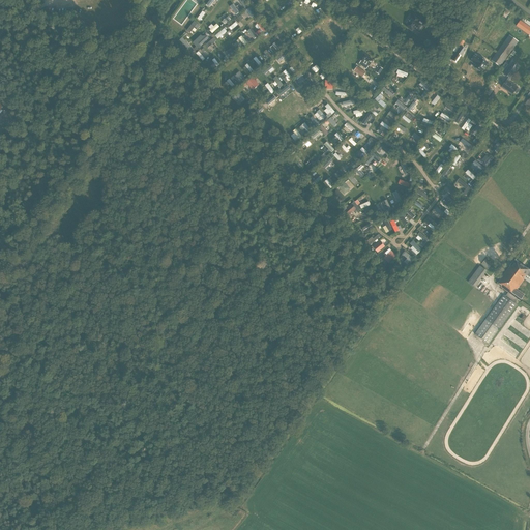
[(215,0),(211,0),(208,6),(212,8),(217,1),(215,0)]
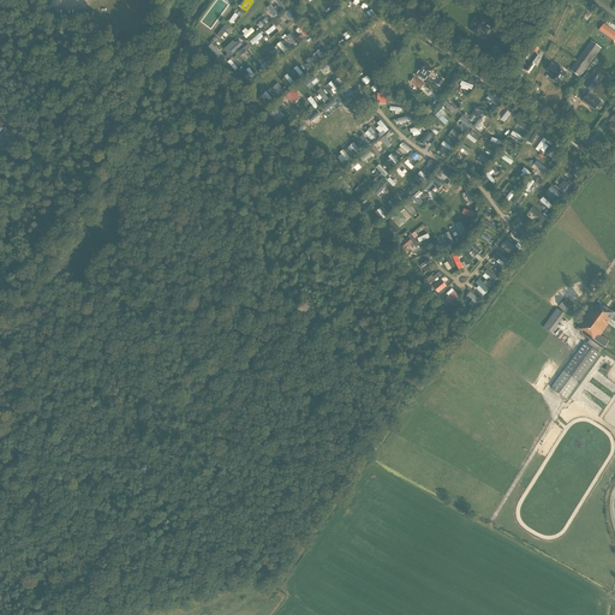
[(236,15),(228,25),(233,28),(240,18),(236,15)]
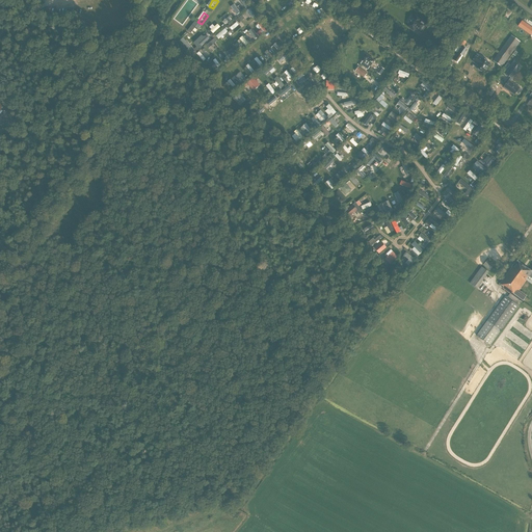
[(415,17),(409,24),(410,25),(408,27),(414,30),(415,28),(421,32),(426,25),(420,21),(421,19),(417,16),(416,18),(415,17)]
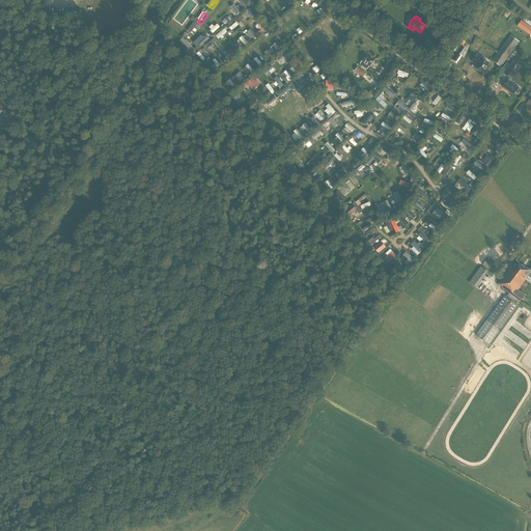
[(530,28),(521,21),(518,26),(530,35),(530,33),(530,28)]
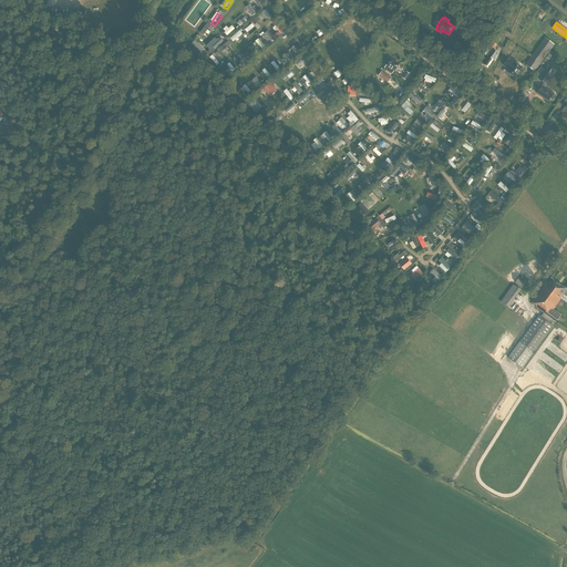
[(274,27),(281,35),(285,32),(277,23),(274,27)]
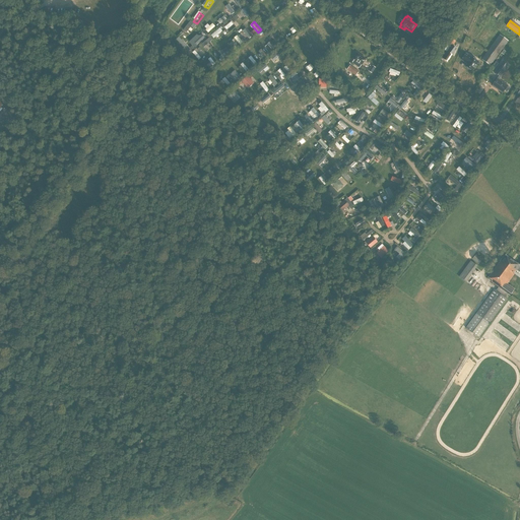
[(190,37),(197,26),(191,22),(184,33),(190,37)]
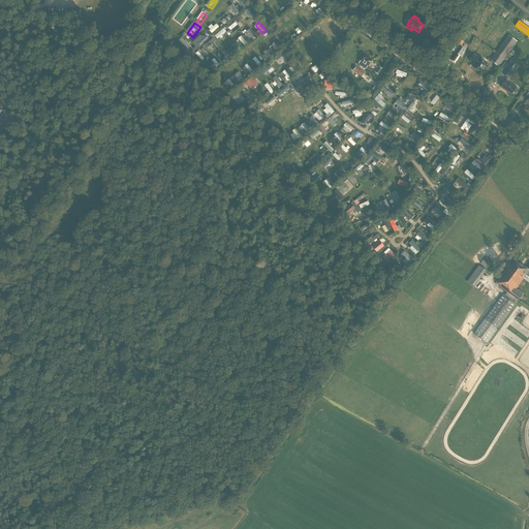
[(236,23),(228,29),(230,32),(239,27),(236,23)]
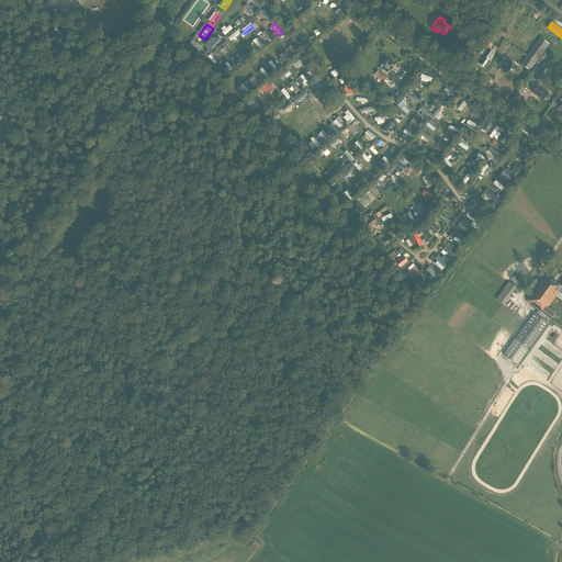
[(262,36),(268,43),(272,38),(266,33),(262,36)]
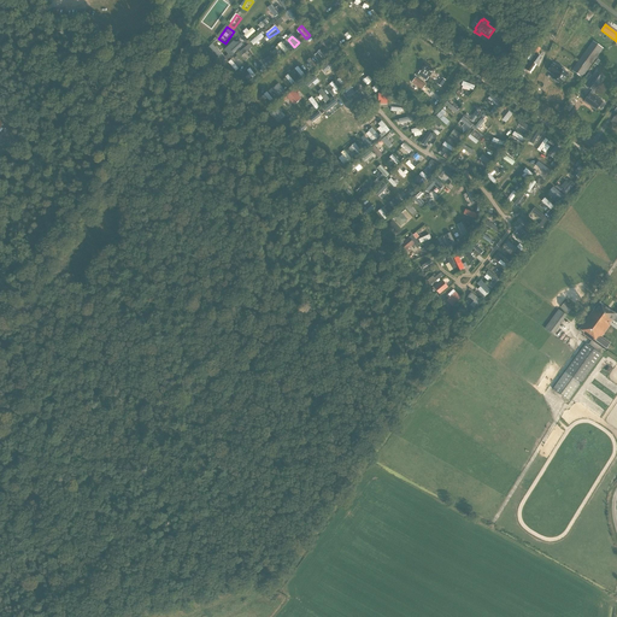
[(593,42),(573,71),(582,78),(603,48),(593,42)]
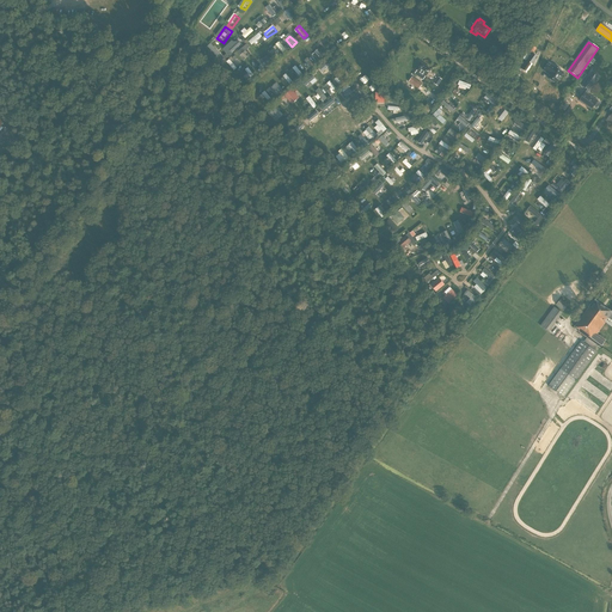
[(526,61),(521,69),(524,71),(522,72),(526,74),(526,73),(527,74),(533,66),(537,57),(527,53),(524,59),(526,61)]
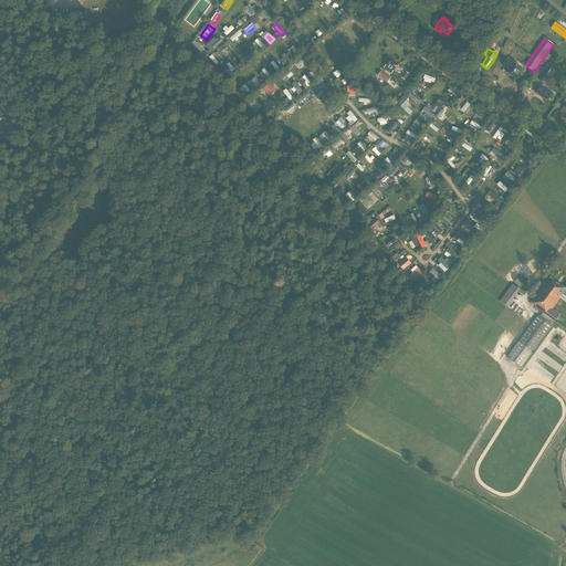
[(391,74),(394,72),(398,65),(390,59),(385,65),(386,65),(384,69),(391,74)]
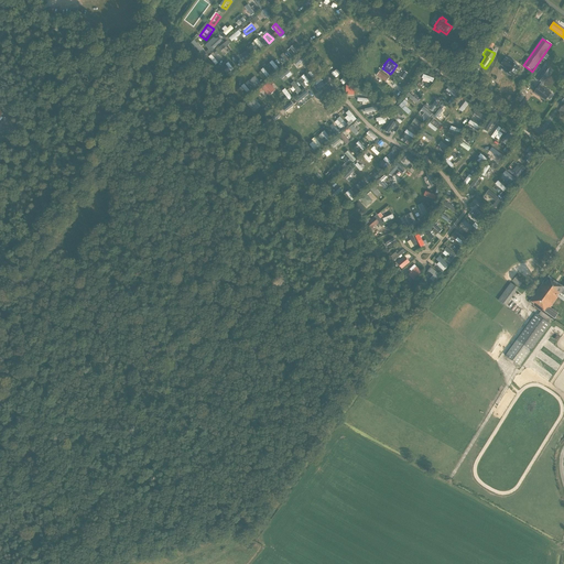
[(519,67),(511,63),(506,58),(501,65),(507,69),(505,72),(512,77),(519,67)]
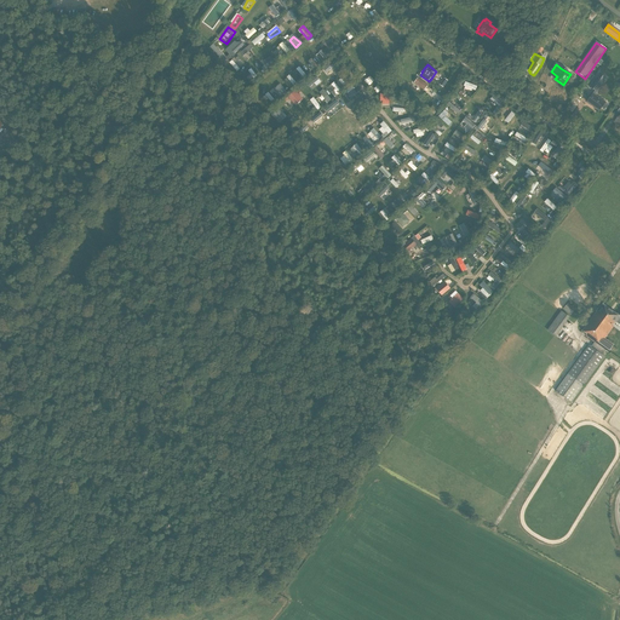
[(251,72),(247,74),(254,82),(258,79),(251,72)]
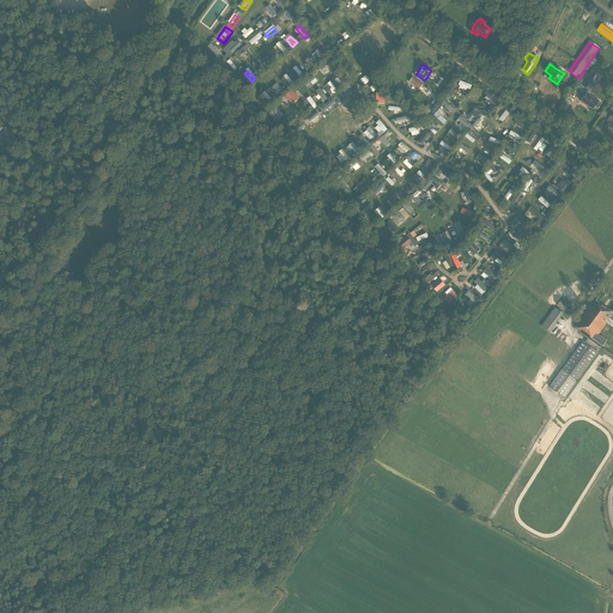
[(586,93),(581,101),(593,110),(595,107),(598,108),(601,103),(599,102),(588,95),(590,91),(600,77),(593,72),(583,86),(588,90),(586,93)]
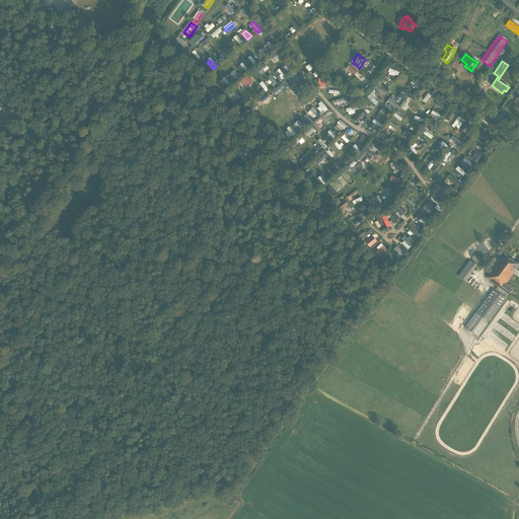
[(244,74),(248,71),(243,65),(239,68),(244,74)]
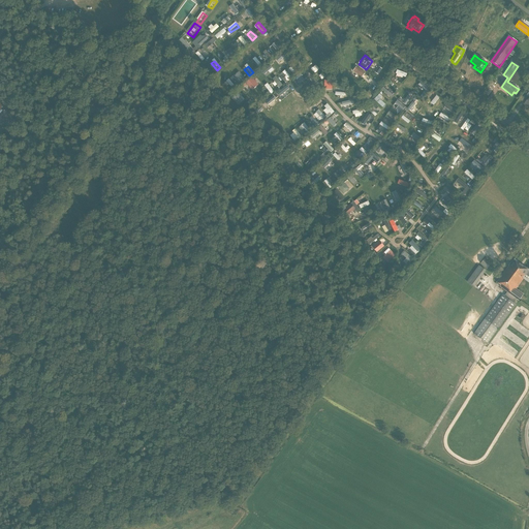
[(365,73),(356,67),(353,71),(362,78),(365,73)]
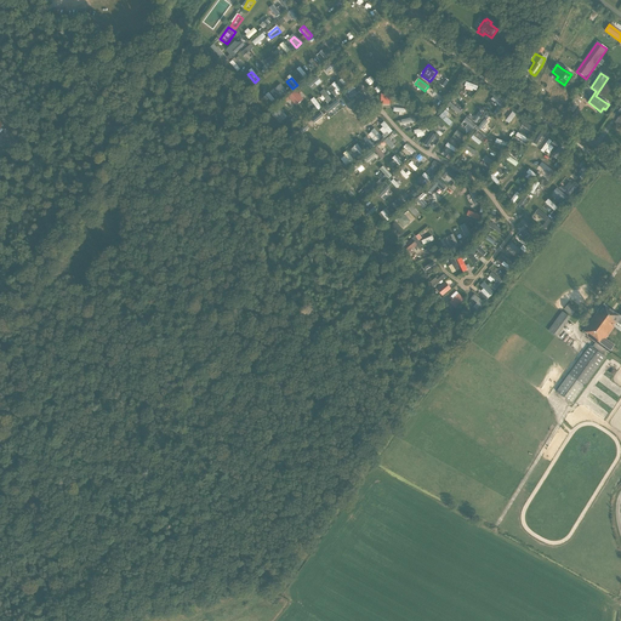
[(281,101),(288,96),(280,87),(277,90),(280,93),(278,96),(281,101)]
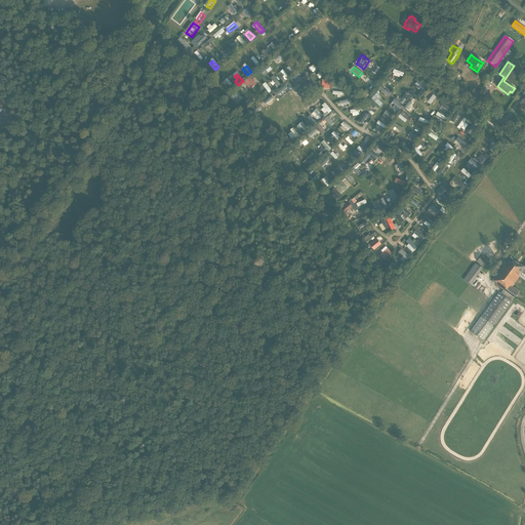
[(252,79),(241,85),(244,91),(248,88),(249,90),(256,86),(252,79)]
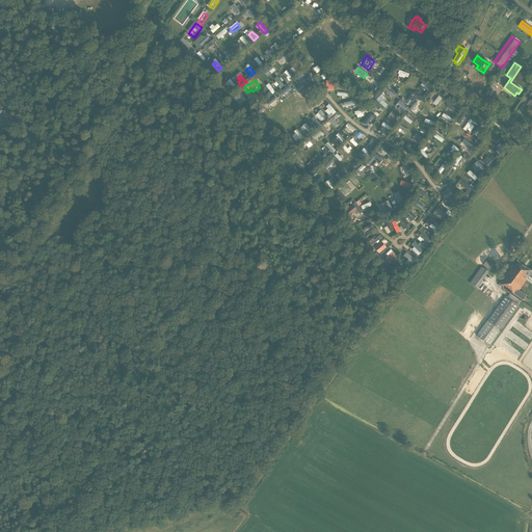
[(423,81),(420,85),(427,90),(430,86),(423,81)]
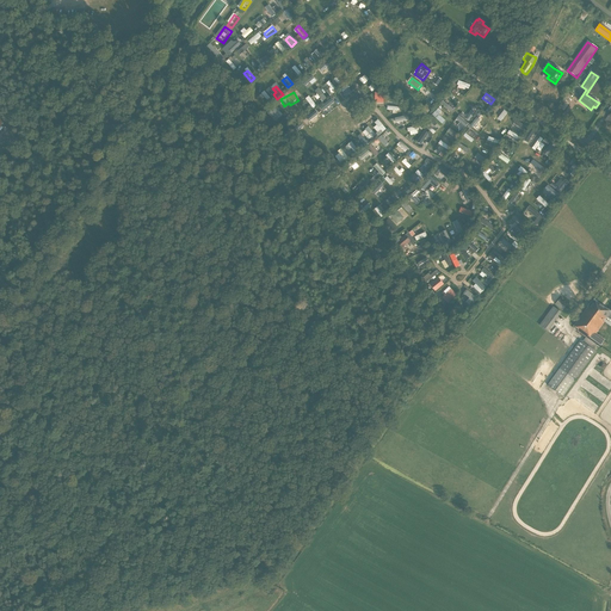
[(334,103),(332,98),(320,107),(322,111),(334,103)]
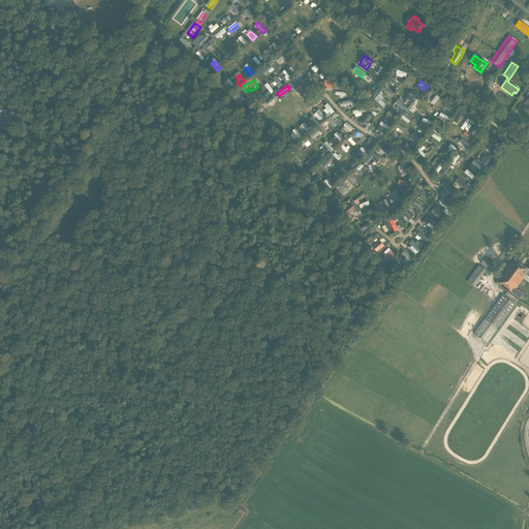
[(391,97),(394,94),(386,88),(383,91),(391,97)]
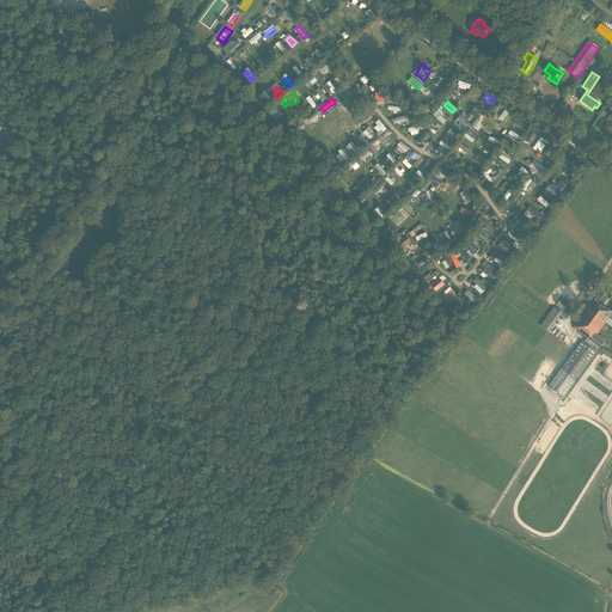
[(428,103),(418,117),(423,121),(433,106),(428,103)]
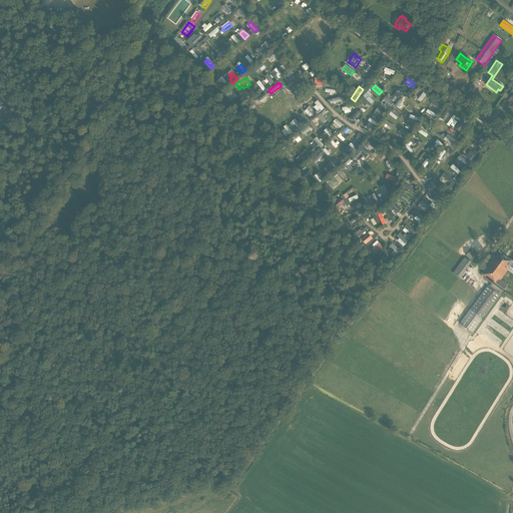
[(364,96),(372,104),(375,101),(369,96),(372,93),(370,91),(364,96)]
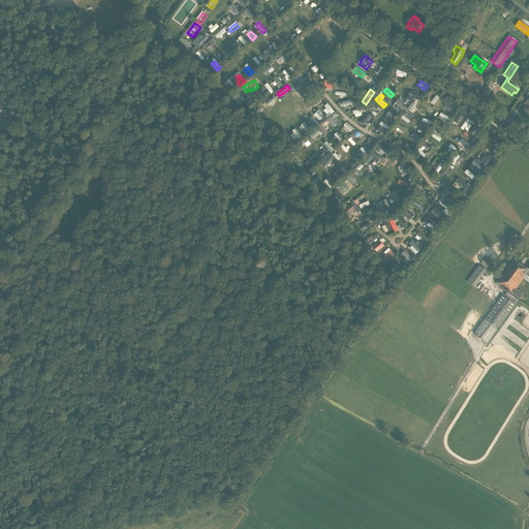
[(437,94),(430,102),(434,105),(440,98),(437,94)]
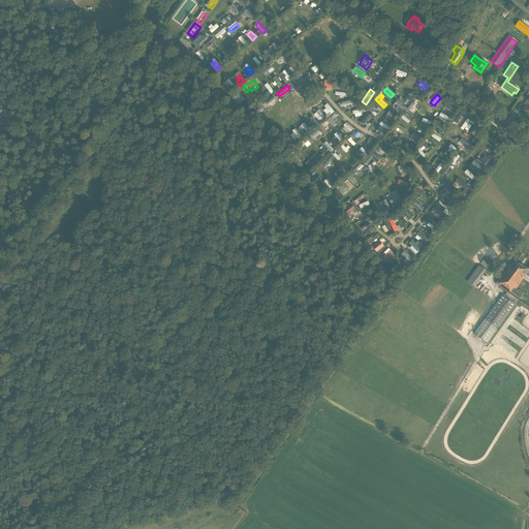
[(268,112),(273,107),(269,102),(263,106),(268,112)]
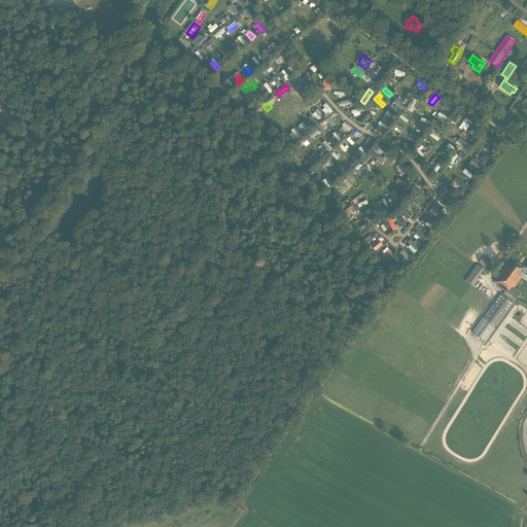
[(326,103),(322,106),(330,115),(334,112),(326,103)]
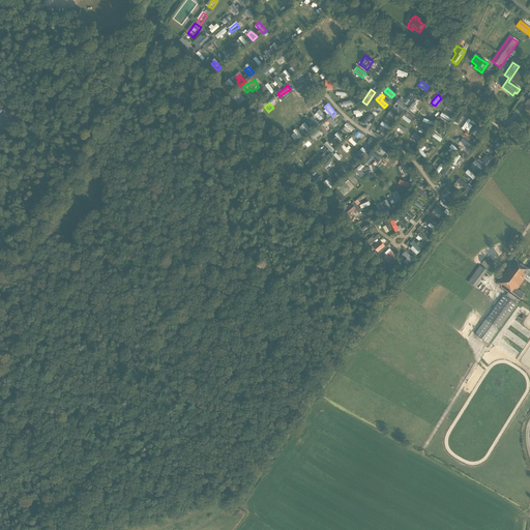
[(417,113),(419,110),(412,104),(410,107),(417,113)]
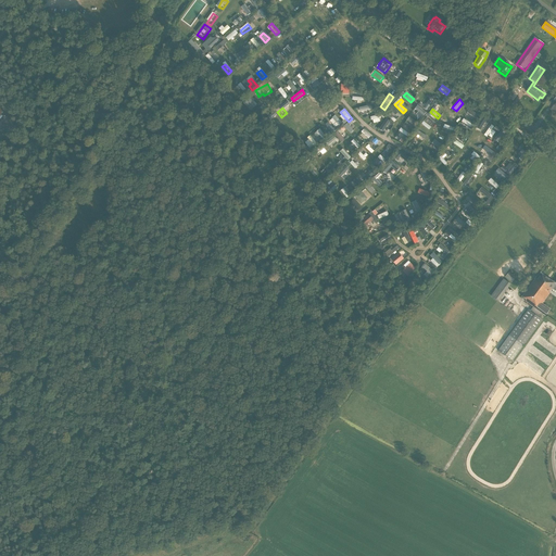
[(394,123),(396,119),(389,112),(386,115),(394,123)]
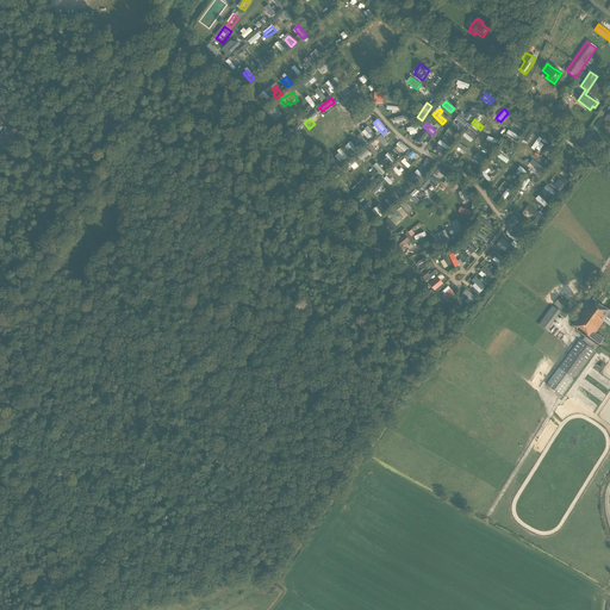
[(409,134),(412,132),(414,136),(418,135),(416,125),(406,129),(409,134)]
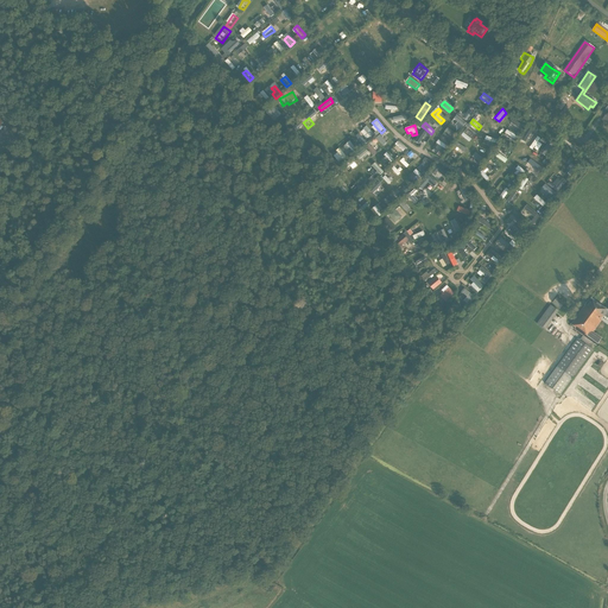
[(367,127),(363,131),(372,138),(374,135),(367,127)]
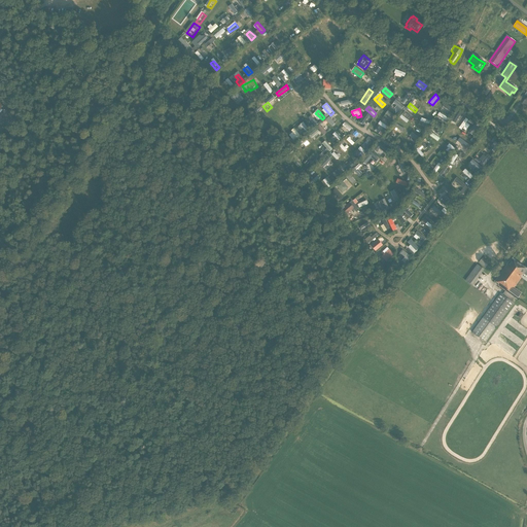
[(358,123),(363,126),(366,120),(369,121),(372,115),(365,111),(358,123)]
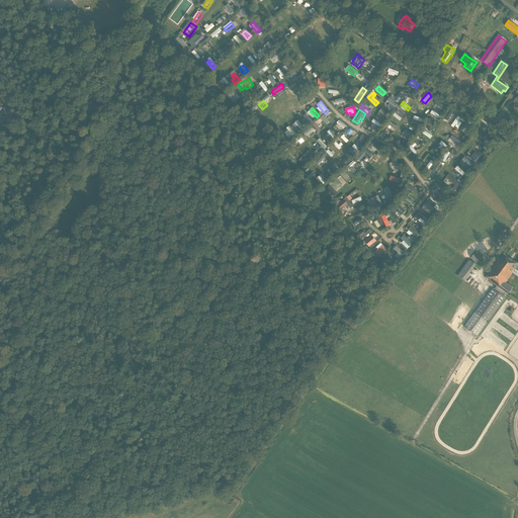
[(320,124),(323,121),(326,125),(330,122),(327,118),(330,115),(331,117),(334,114),(330,110),(317,121),(320,124)]
